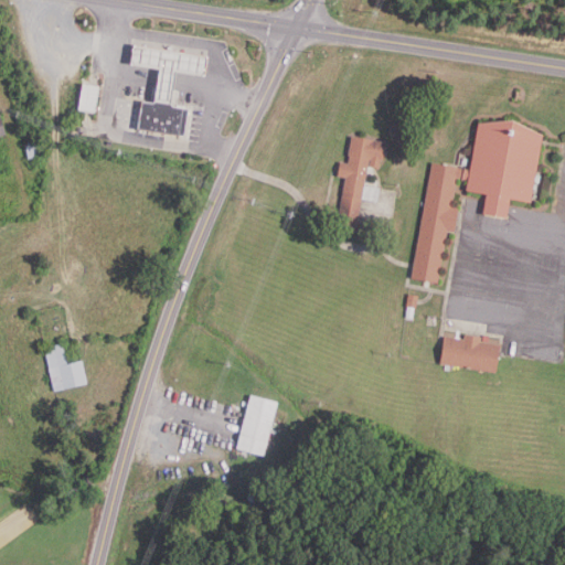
[(209,56),(205,76),(177,72),(171,106),(190,109),(184,137),(138,129),(142,102),(155,104),(160,70),(131,65),(135,44),(209,56)]
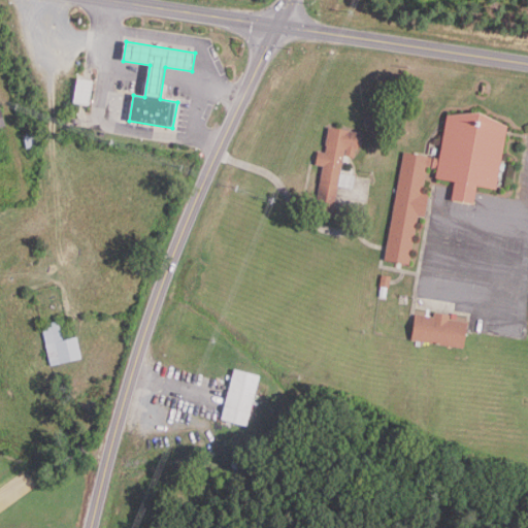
[(88,105),(73,103),(77,78),(92,80),(88,105)]
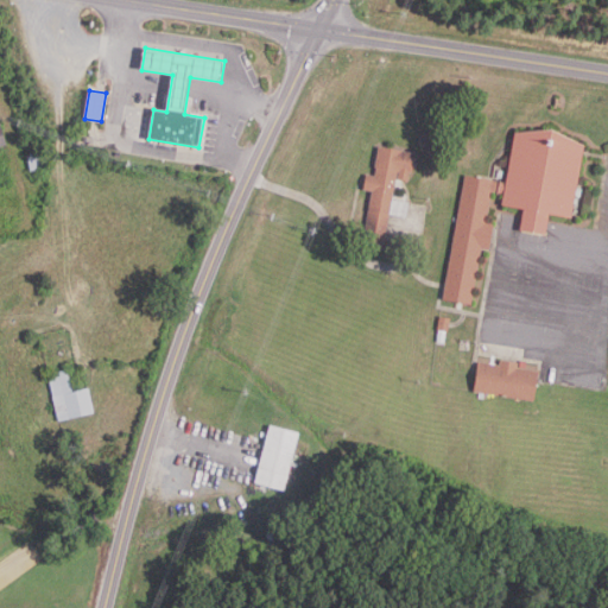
[(584,145),(572,217),(550,214),(546,235),(520,230),(524,210),(501,206),(504,194),(493,192),(488,223),(494,225),(491,249),(482,248),(473,305),(444,301),(466,176),(506,183),(515,133),(584,145)]
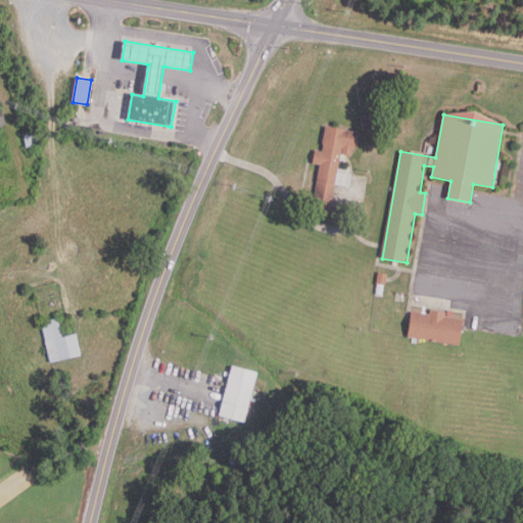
[(331,210),(314,207),(322,164),(314,163),(316,150),(323,152),(324,144),(323,144),(327,127),(359,133),(355,148),(353,148),(352,156),(343,154),(344,148),(342,148),(338,172),(352,175),(349,187),(335,185),(331,210)]
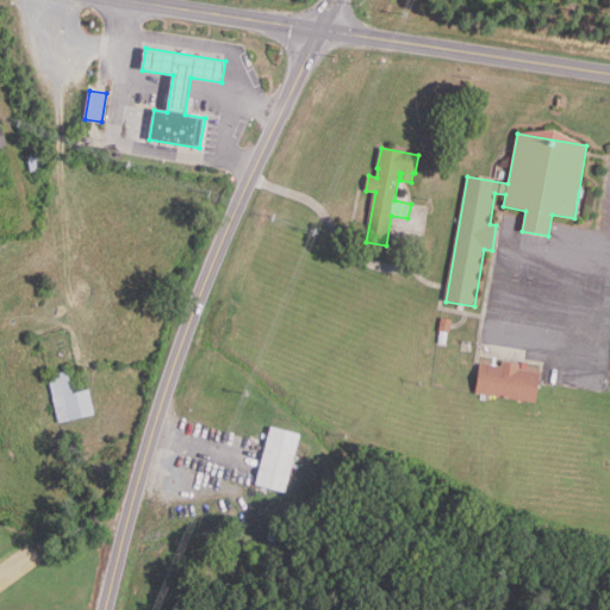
[(31,172),(29,156),(47,151),(50,167),(31,172)]
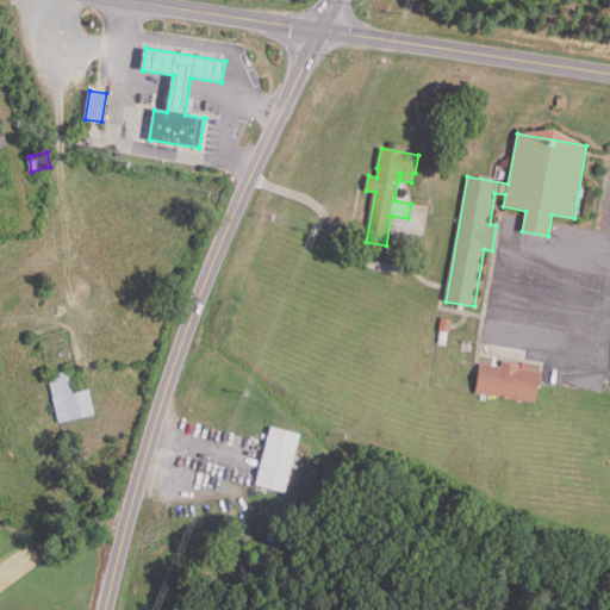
[(449,332),(440,331),(442,318),(452,319),(449,332)]
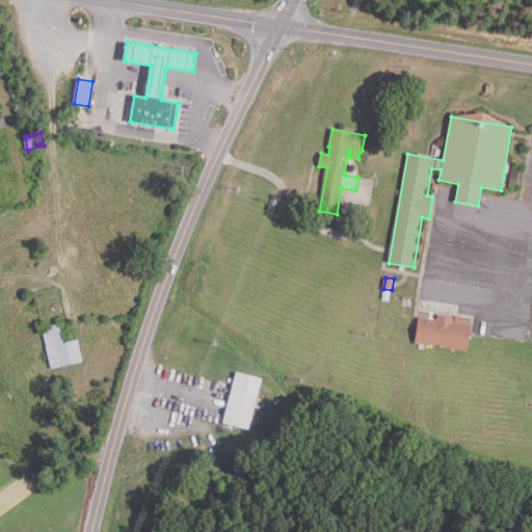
[(468,351),(416,343),(419,317),(439,320),(439,315),(454,318),(453,322),(472,325),(468,351)]
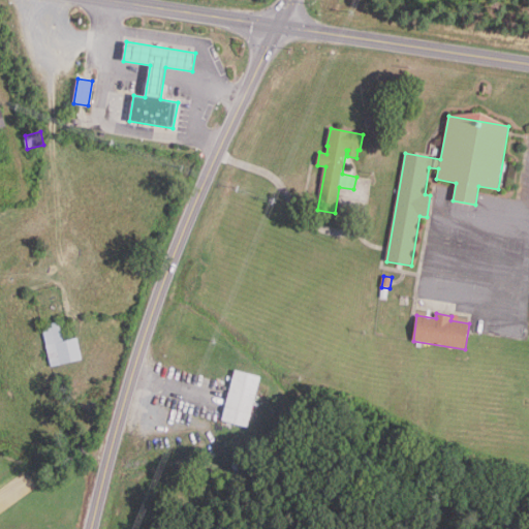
[(53,367),(42,325),(59,321),(64,341),(78,338),(83,359),(53,367)]
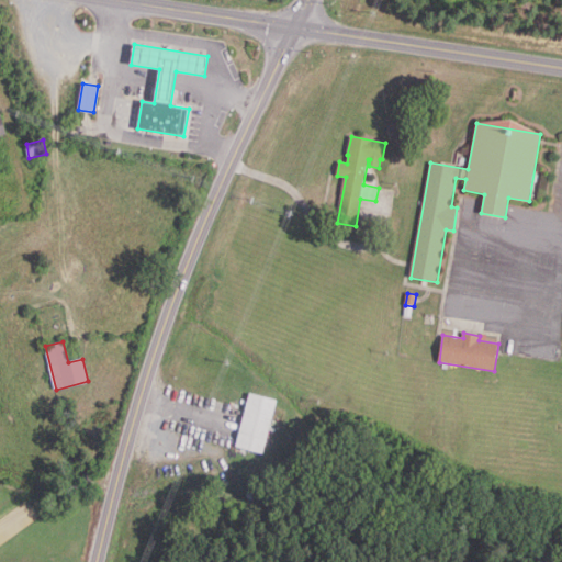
[(263,451),(236,444),(249,391),(277,398),(263,451)]
